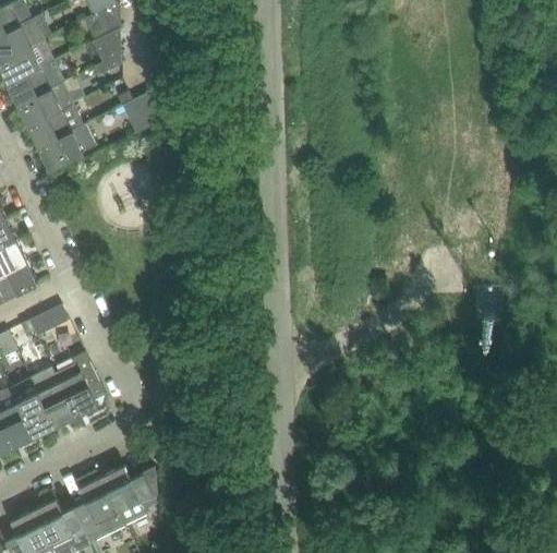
[(17,0),(10,4),(0,9),(0,36),(21,26),(41,15),(43,15),(34,0),(17,0)]
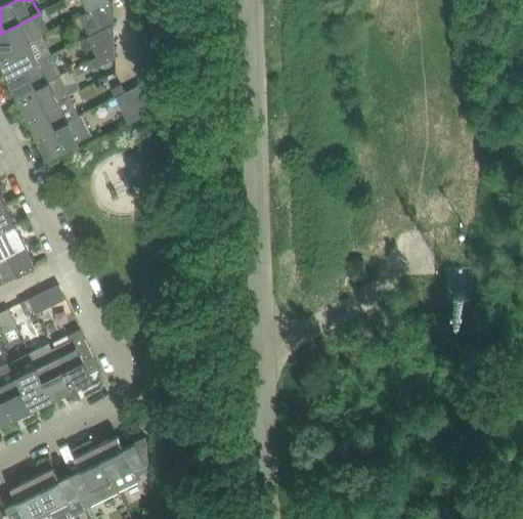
[(106,0),(79,0),(87,15),(99,9),(110,5),(106,0)]
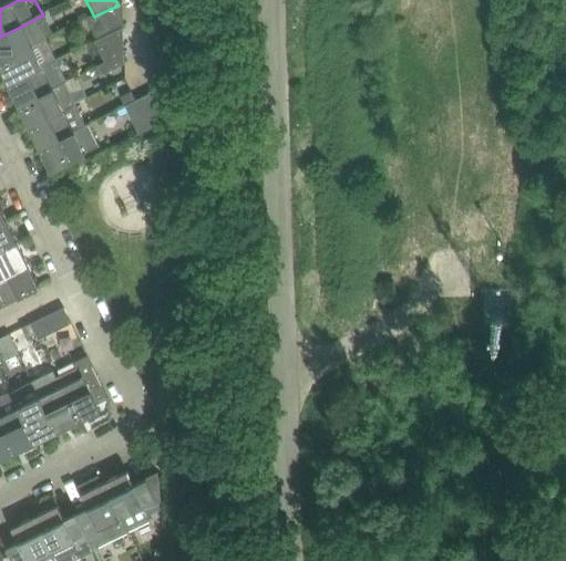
[(107,10),(94,17),(105,39),(123,30),(123,14),(119,6),(107,10)]
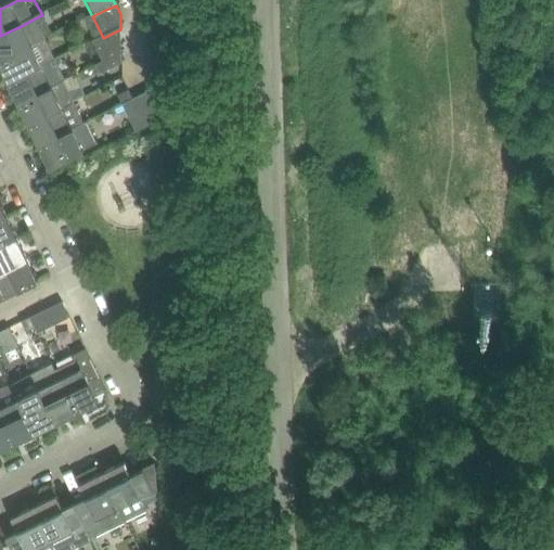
[(21,26),(0,36),(0,62),(43,40),(37,27),(44,23),(41,15),(21,26)]
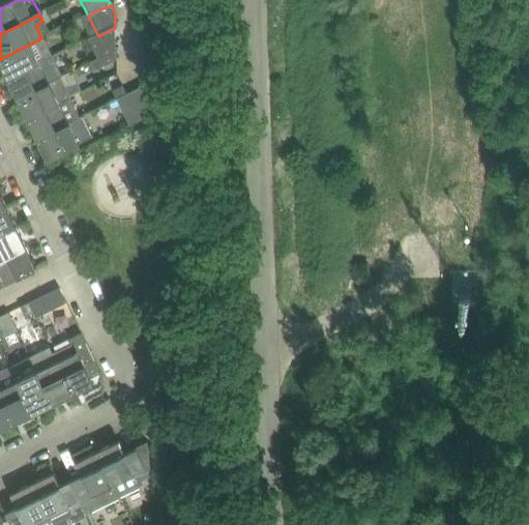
[(116,52),(115,28),(98,36),(88,41),(97,61),(116,52)]
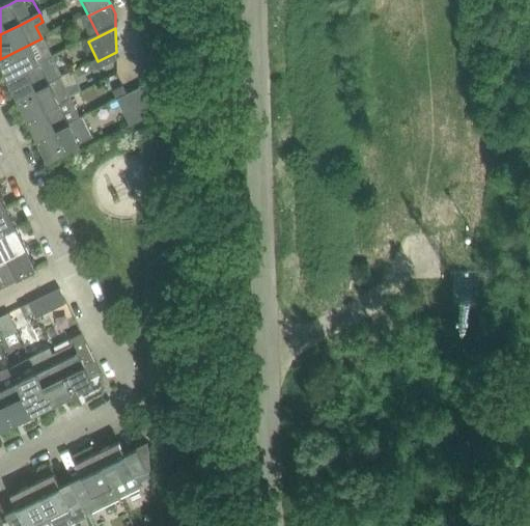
[(42,38),(0,59),(0,61),(8,80),(52,59),(42,38)]
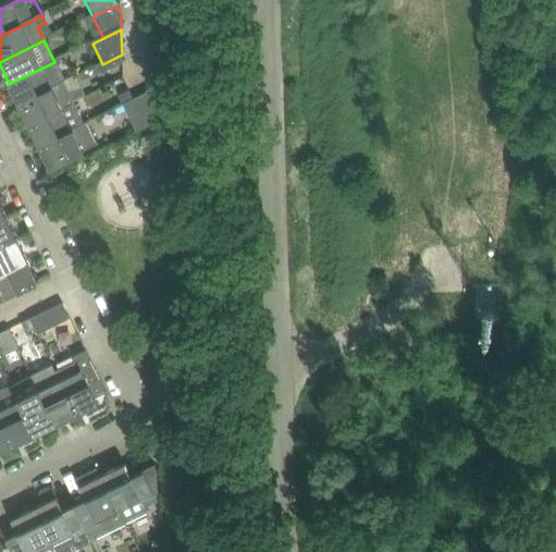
[(122,66),(122,54),(102,64),(96,68),(100,76),(122,66)]
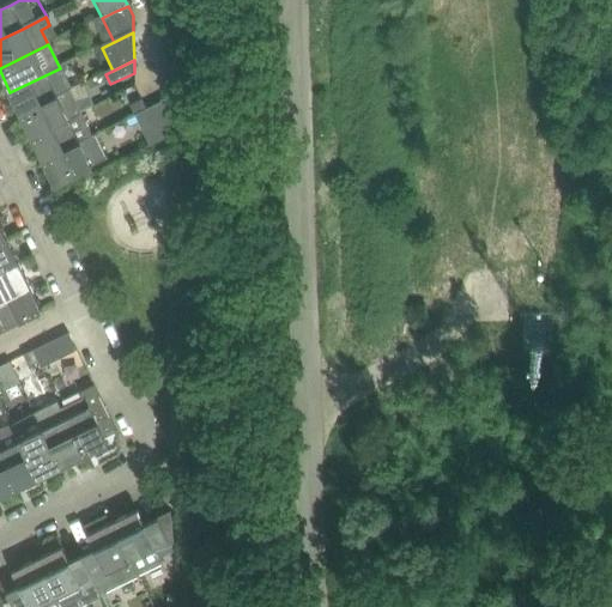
[(60,68),(10,92),(22,115),(70,92),(71,91),(60,68)]
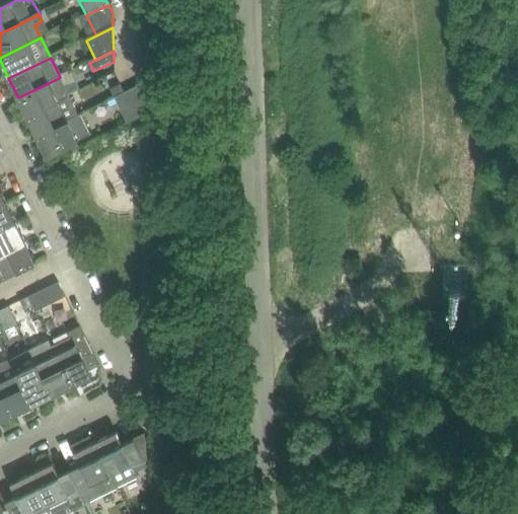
[(59,78),(18,97),(27,118),(69,97),(59,78)]
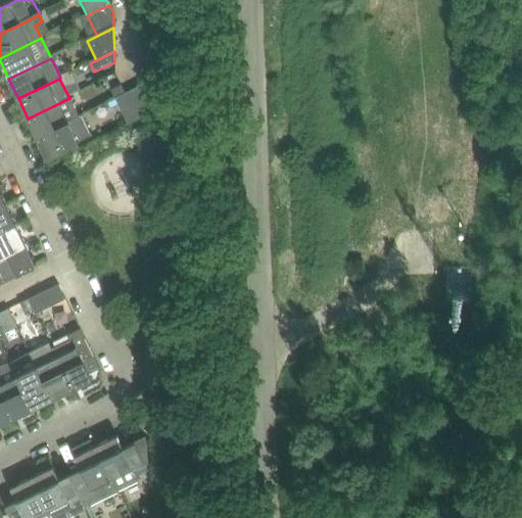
[(111,92),(115,100),(125,95),(121,87),(111,92)]
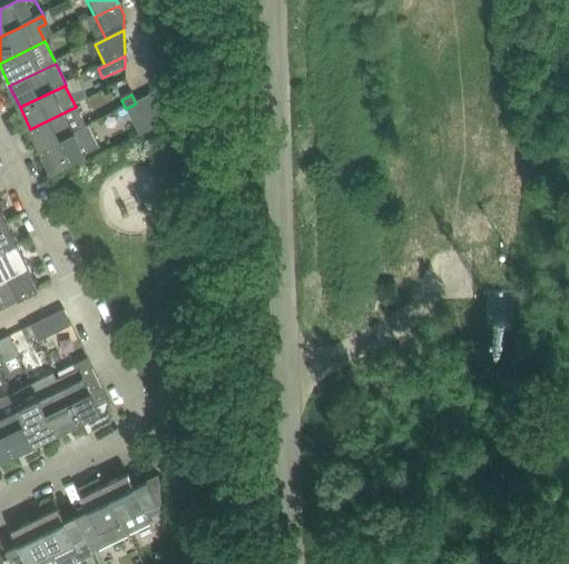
[(126,109),(139,138),(155,130),(154,96),(136,104),(126,109)]
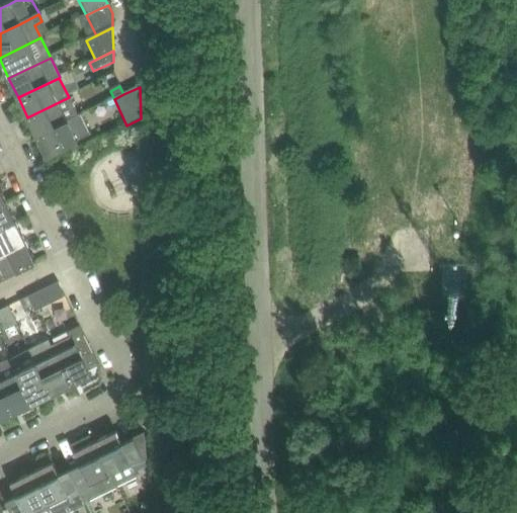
[(27,117),(37,137),(78,116),(69,97),(27,117)]
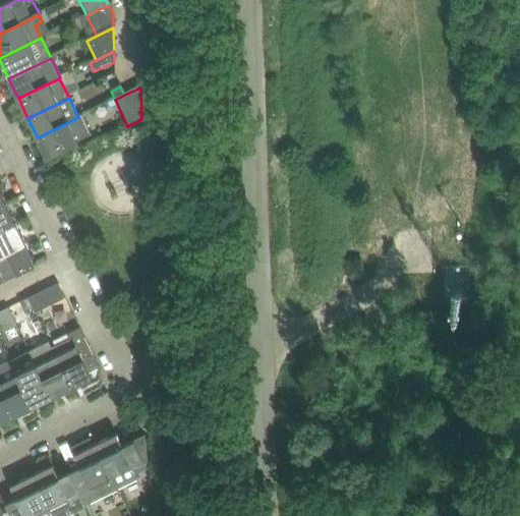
[(78,117),(38,137),(47,157),(44,158),(45,159),(89,137),(78,117)]
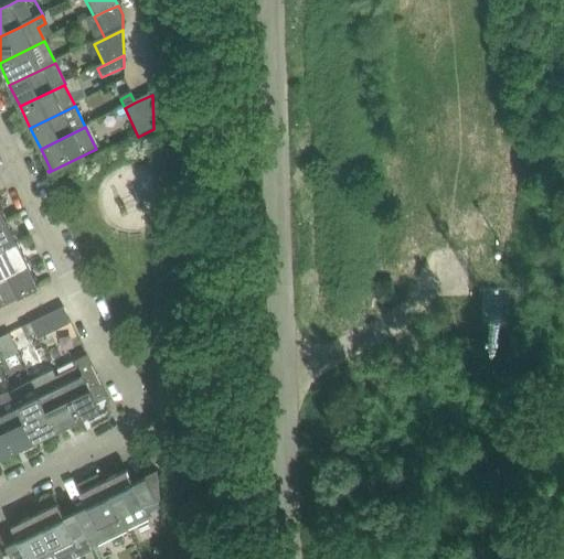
[(0,251),(17,244),(6,223),(0,225),(0,251)]
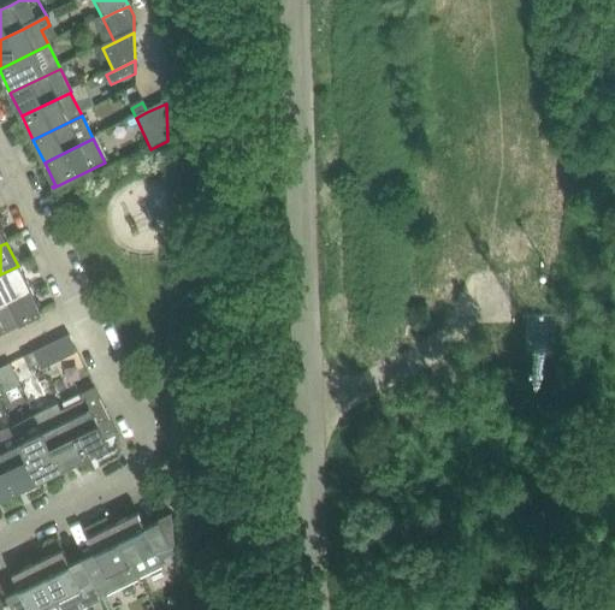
[(0,303),(29,289),(18,266),(0,274),(0,303)]
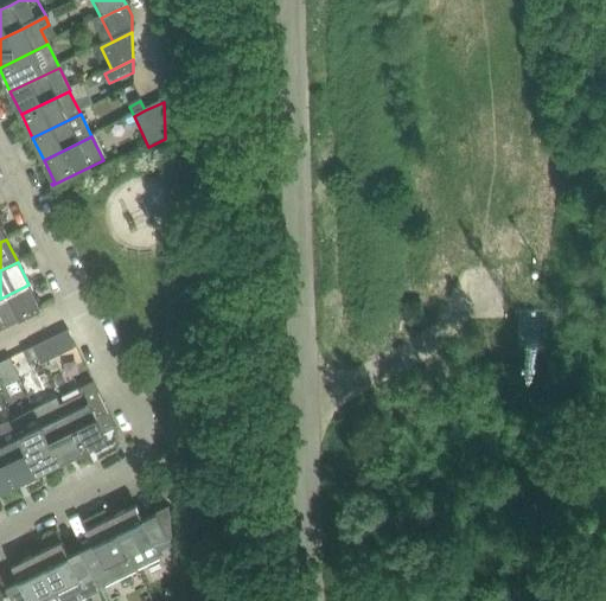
[(0,333),(25,321),(23,318),(44,307),(43,306),(39,307),(29,285),(0,299),(0,333)]
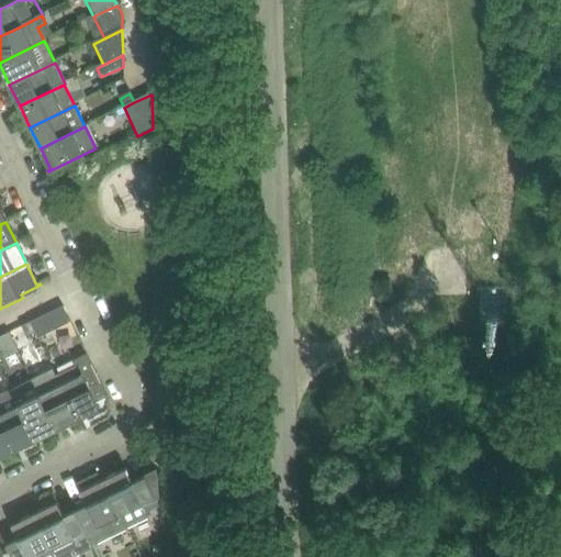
[(482,292),(480,322),(505,324),(507,294),(482,292)]
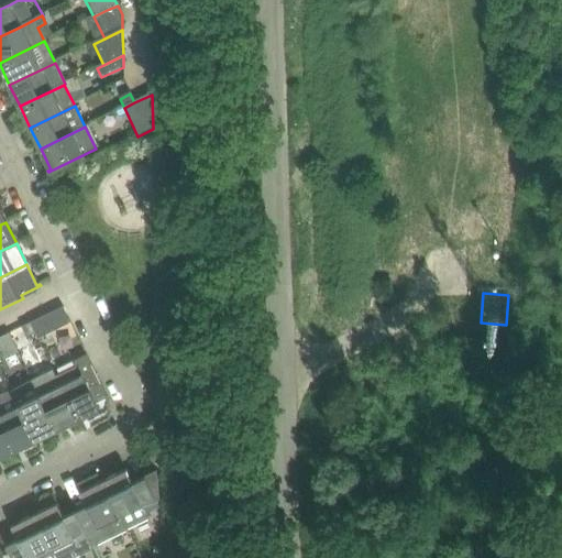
[(52,314),(30,325),(35,335),(37,340),(59,329),(70,325),(63,308),(52,314)]
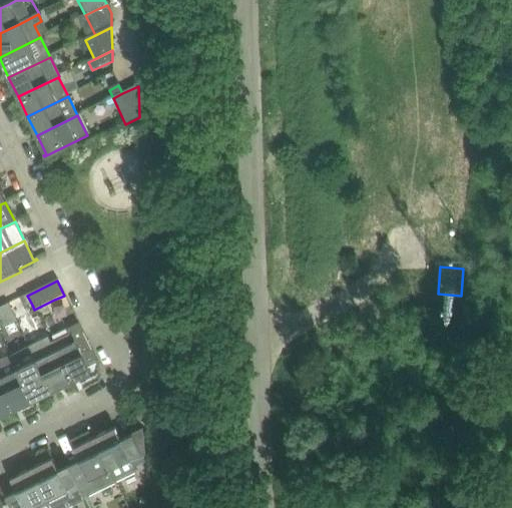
[(24,309),(32,305),(27,296),(19,300),(24,309)]
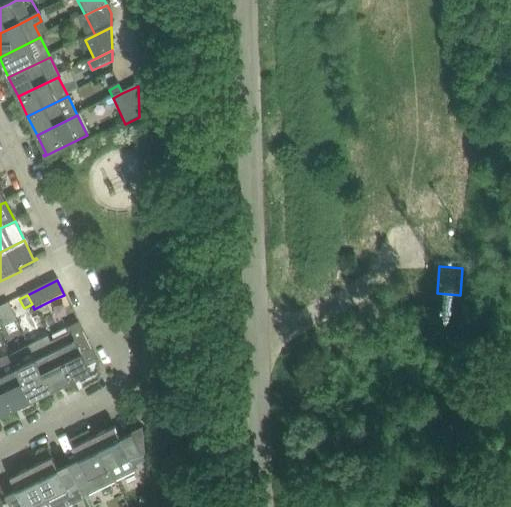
[(69,335),(51,344),(55,352),(69,381),(88,372),(89,374),(91,374),(88,368),(98,364),(79,324),(67,330),(69,335)]
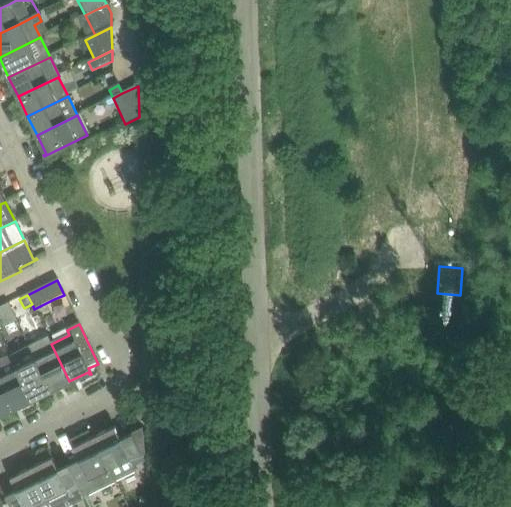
[(30,349),(10,358),(31,400),(50,391),(36,361),(30,349)]
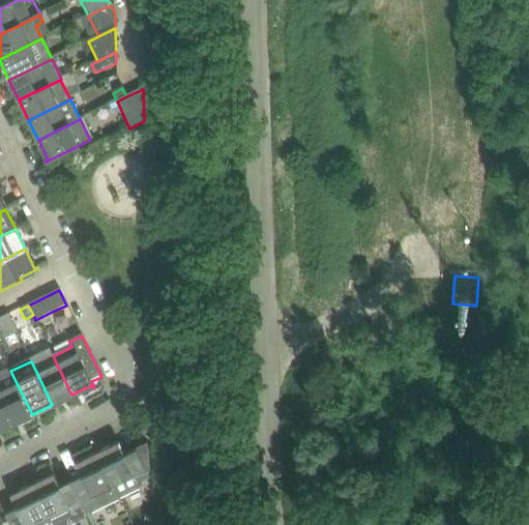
[(57,365),(37,374),(52,405),(71,395),(57,365)]
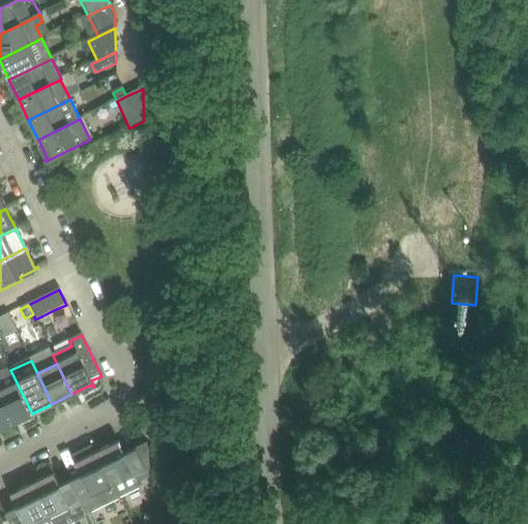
[(9,368),(0,373),(0,399),(11,424),(32,413),(10,370),(9,368)]
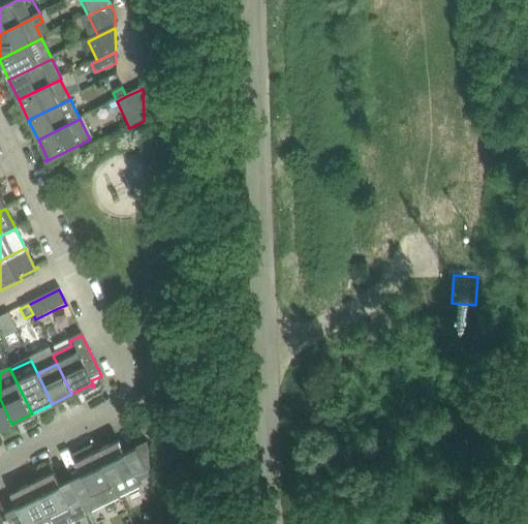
[(0,429),(11,424),(0,399),(0,429)]
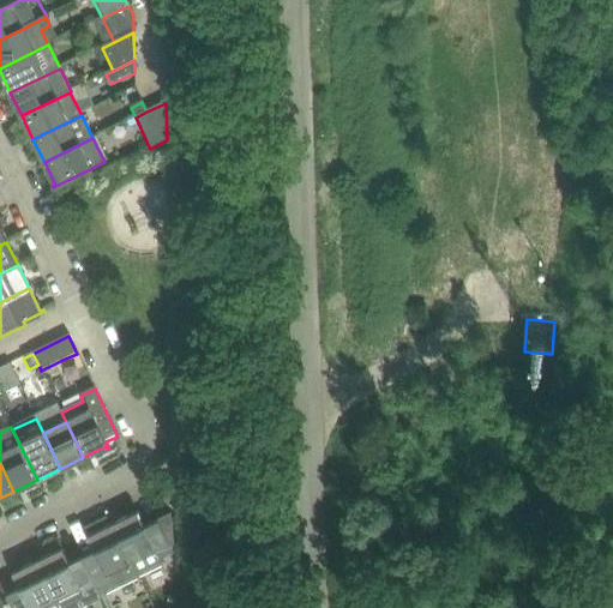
[(137,513),(112,525),(137,577),(138,579),(162,567),(162,565),(160,561),(174,555),(170,549),(174,548),(170,516),(144,528),(137,513)]
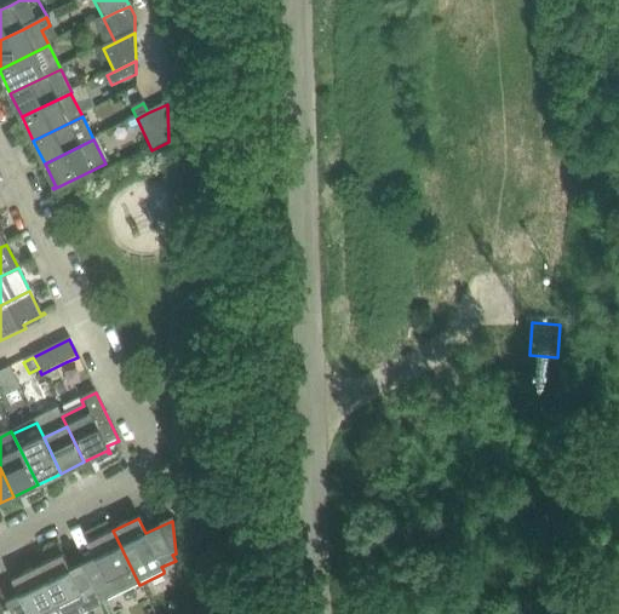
[(95,558),(82,564),(86,572),(101,602),(102,603),(139,585),(138,583),(113,531),(87,544),(95,558)]
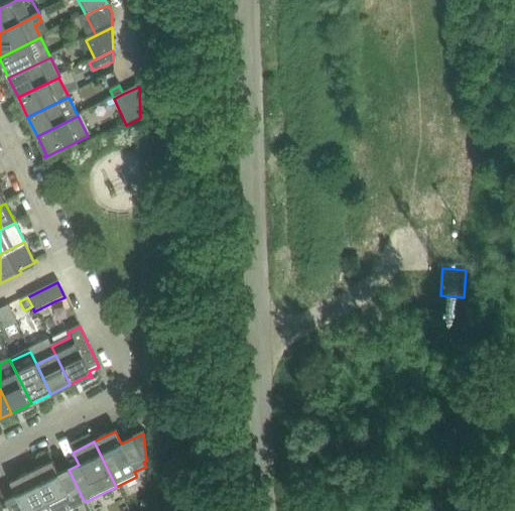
[(52,463),(31,473),(50,510),(73,510),(86,504),(85,502),(84,501),(72,476),(69,470),(58,475),(52,463)]
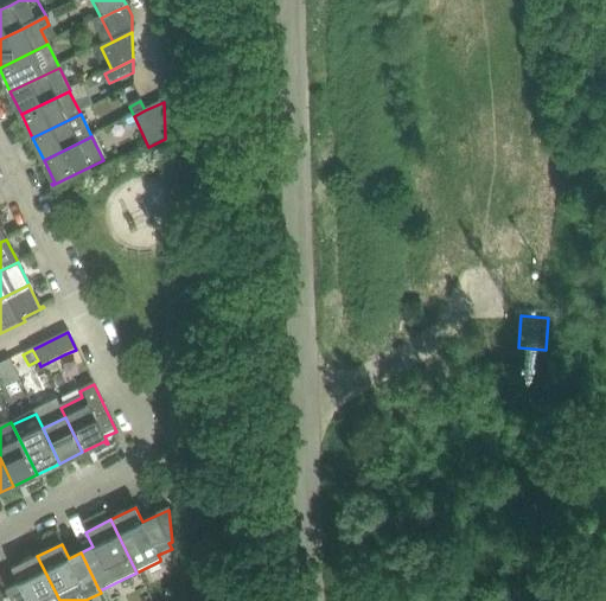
[(59,600),(37,556),(12,568),(19,582),(6,589),(7,592),(10,596),(12,600),(59,600)]
